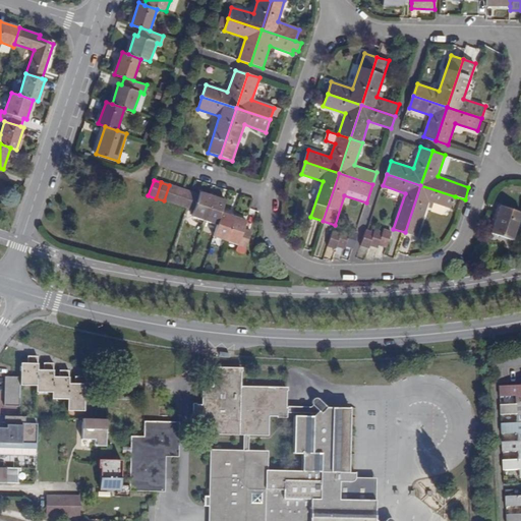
[(176,187),(169,185),(164,200),(171,204),(176,187)]
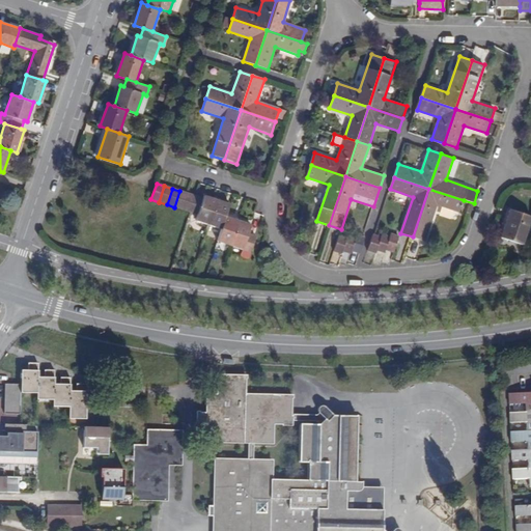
[(428,189),(413,236),(425,241),(438,205),(459,213),(464,200),(428,189)]
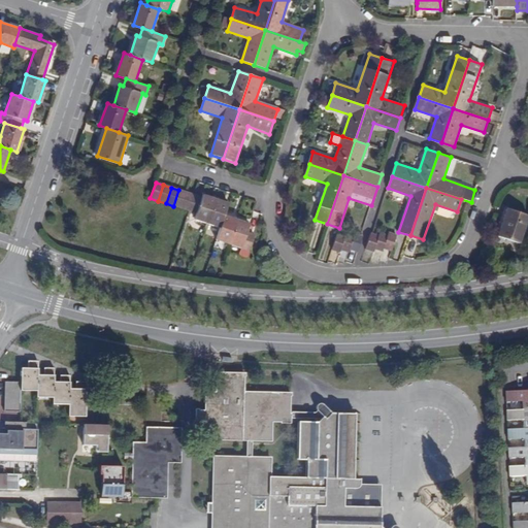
[(178,190),(173,206),(182,208),(187,193),(178,190)]
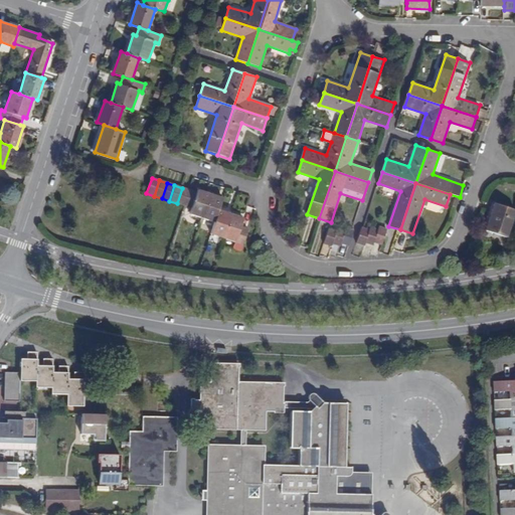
[(184,205),(189,190),(182,188),(177,203),(184,205)]
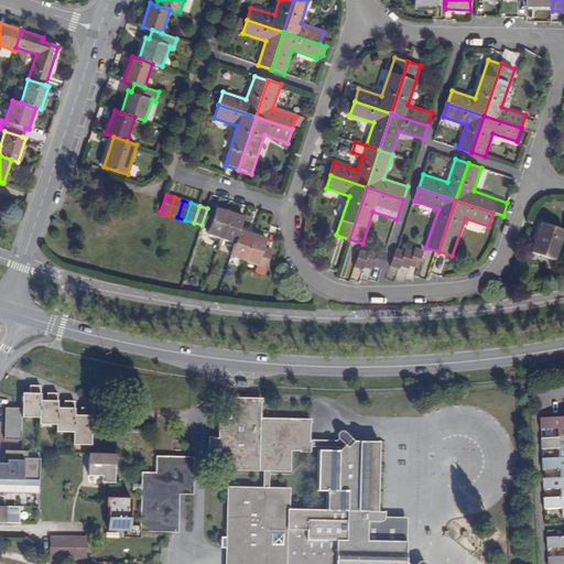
[(221,239),(230,214),(217,209),(216,210),(207,208),(202,225),(210,228),(208,235),(221,239)]
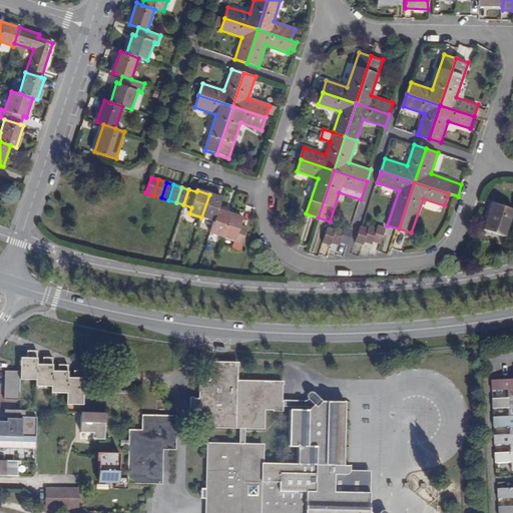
[(201,217),(214,221),(217,209),(221,198),(209,194),(201,217)]
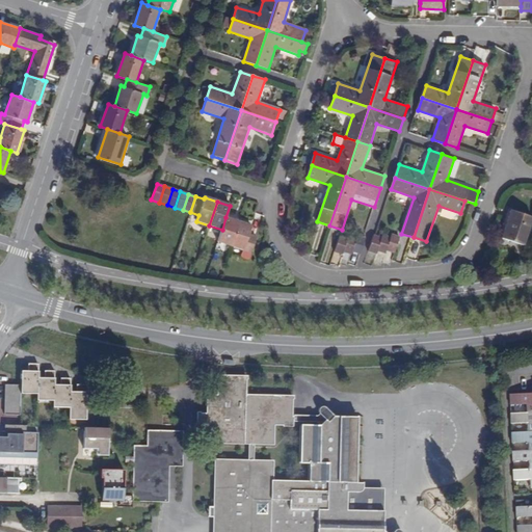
[(531,219),(531,216),(511,210),(502,237),(524,245),(531,219)]
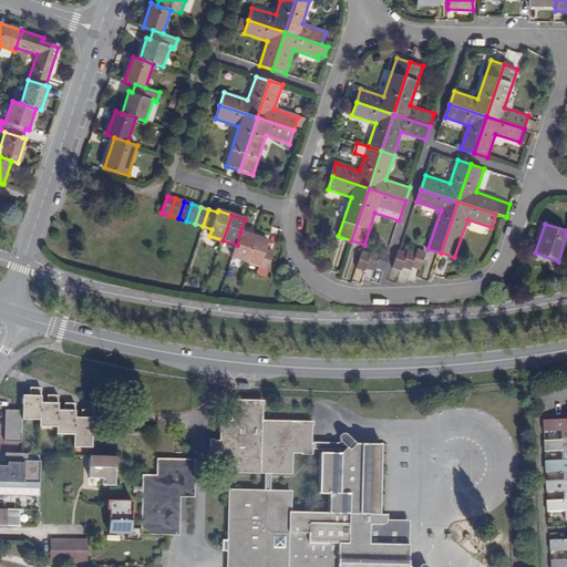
[(255,236),(240,232),(237,245),(232,258),(246,263),(255,236)]
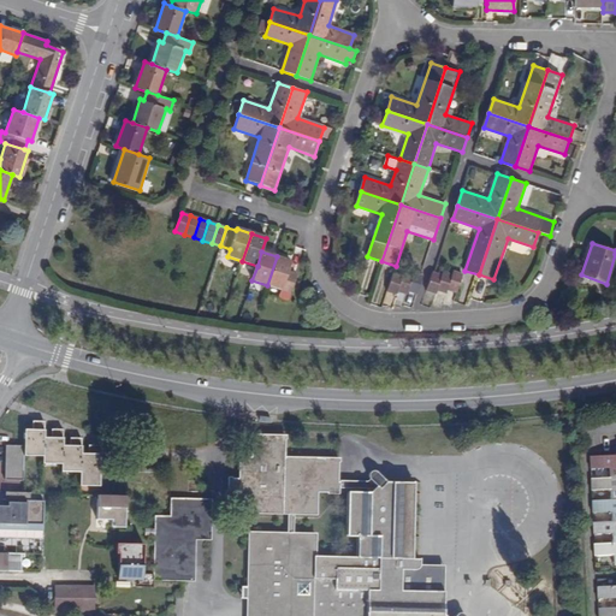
[(291,261),(277,256),(267,285),(290,294),(297,274),(288,272),(291,261)]
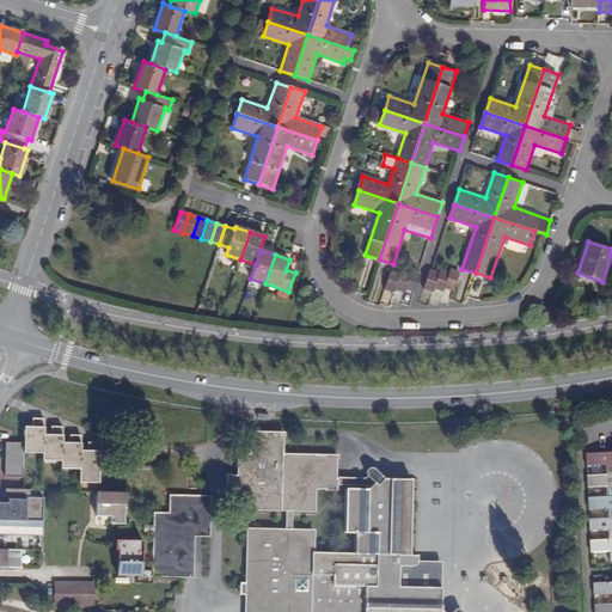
[(441,269),(440,273),(435,288),(444,292),(445,288),(450,273),(441,269)]
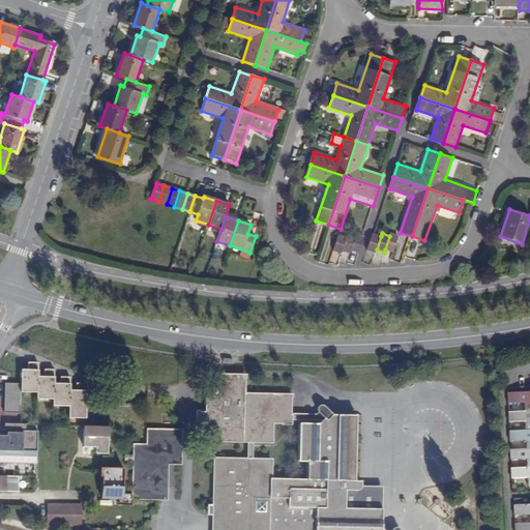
[(390,233),(389,236),(385,249),(393,252),(399,235),(390,233)]
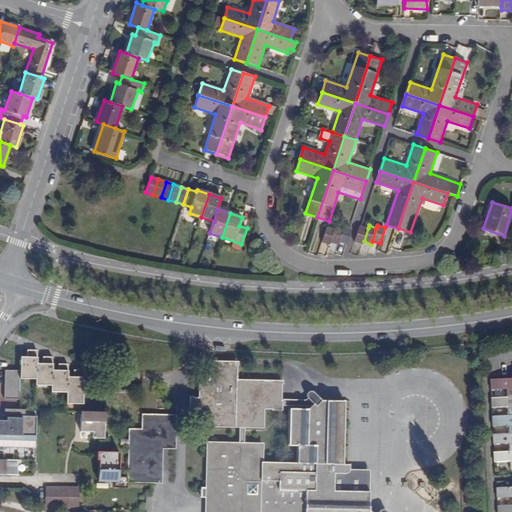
[(330,242),(335,229),(327,226),(322,242),(330,244),(330,242)]
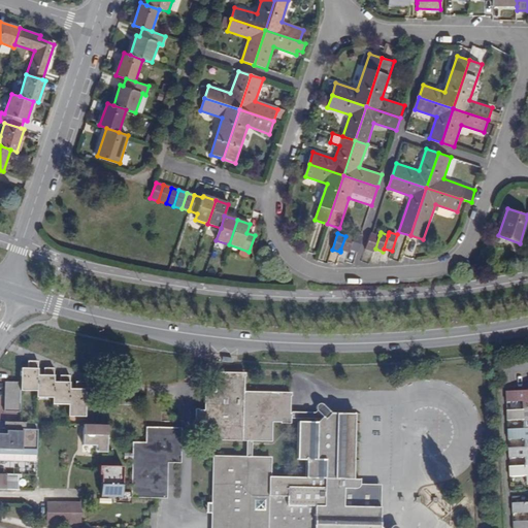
[(347,233),(345,236),(340,250),(349,252),(350,250),(354,235),(347,233)]
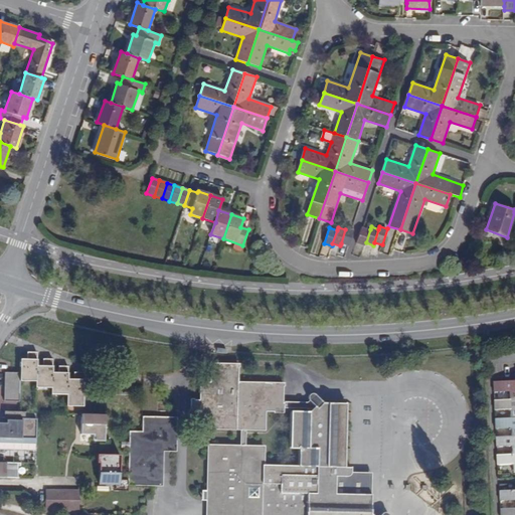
[(345,229),(341,243),(349,246),(355,230),(353,229),(346,227),(345,229)]
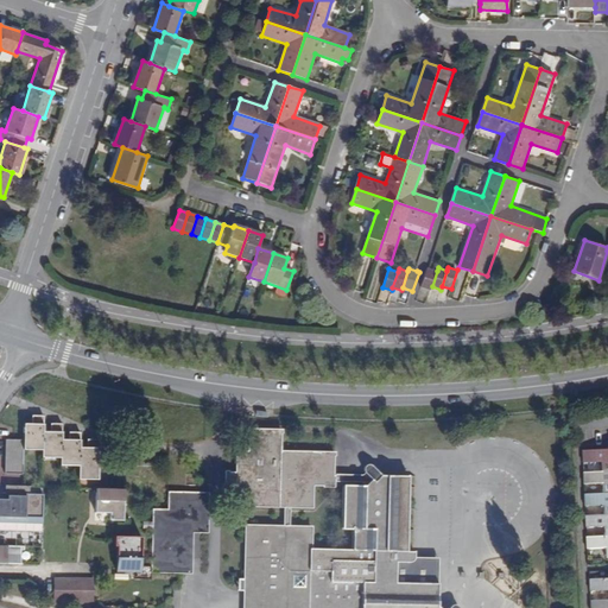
[(431,290),(432,286),(437,271),(430,268),(428,268),(422,286),(431,290)]
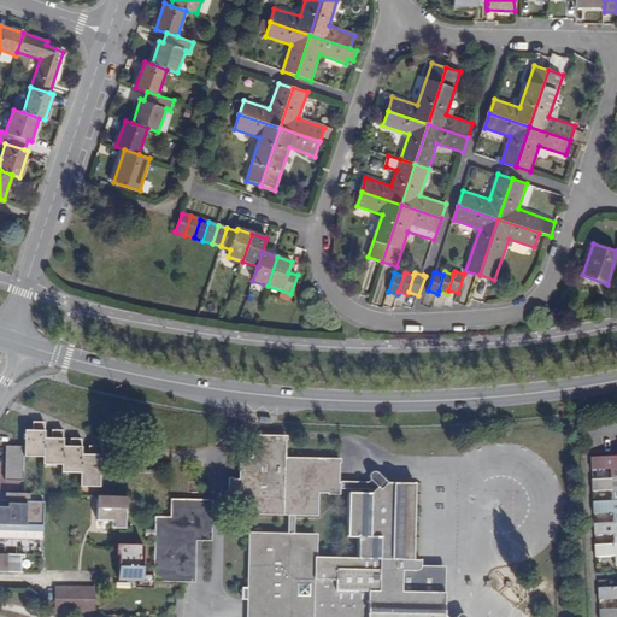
[(46,423),(36,422),(36,430),(27,429),(27,447),(9,447),(9,463),(7,481),(25,482),(27,457),(46,458),(46,465),(63,466),(63,474),(82,475),(81,488),(100,488),(103,448),(92,447),(92,454),(83,454),(83,439),(74,439),(74,447),(64,447),(64,432),(54,430),(54,438),(46,438),(46,423)]
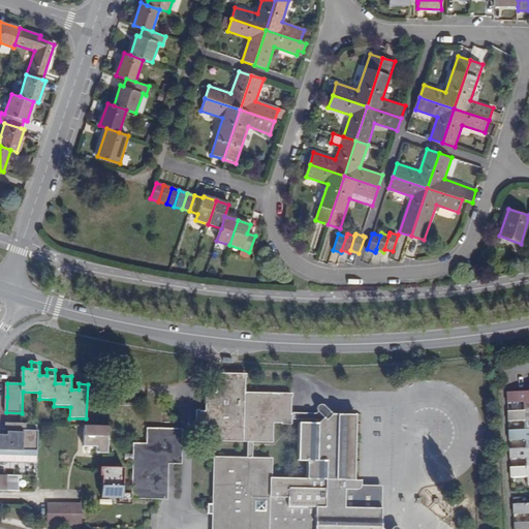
[(240,380),(213,379),(212,397),(203,397),(201,415),(192,415),(192,433),(206,433),(207,427),(211,427),(210,434),(210,442),(242,443),(247,443),(266,444),(266,426),(284,427),(284,424),(284,417),(284,400),(240,398),(240,380)]
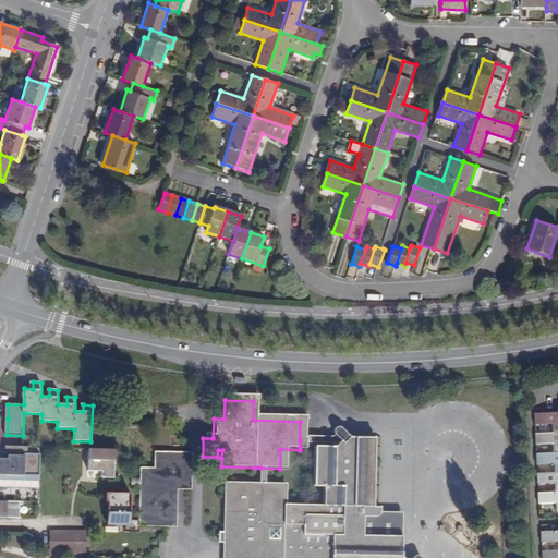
[(548,424),(549,434),(557,433),(557,412),(534,413),(535,424),(548,424)]
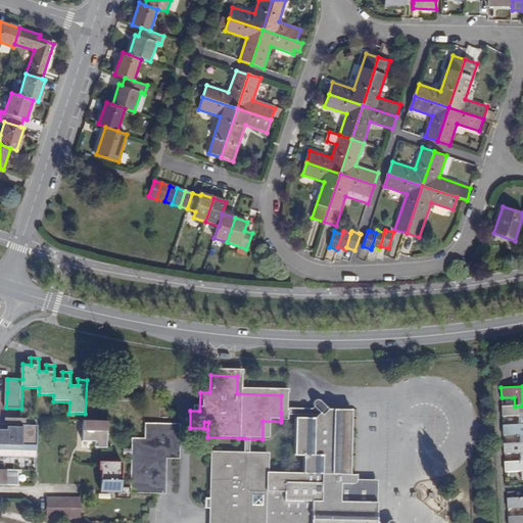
[(522,406),(515,407),(502,407),(503,417),(515,416),(516,424),(522,424),(522,406)]
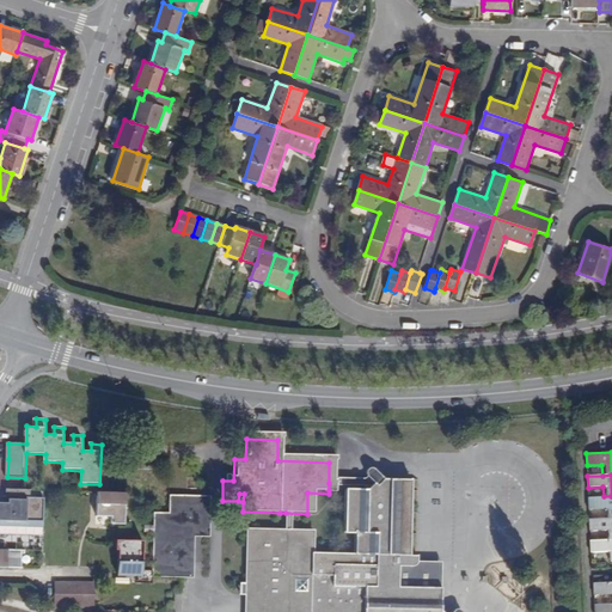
[(407,571),(410,568),(410,560),(403,558),(405,484),(377,483),(366,491),(366,493),(365,491),(360,495),(340,495),(338,537),(348,537),(347,557),(305,556),(306,537),(285,536),(279,536),(243,534),(242,575),(246,576),(244,611),(432,611),(432,593),(391,592),(392,571),(407,571)]
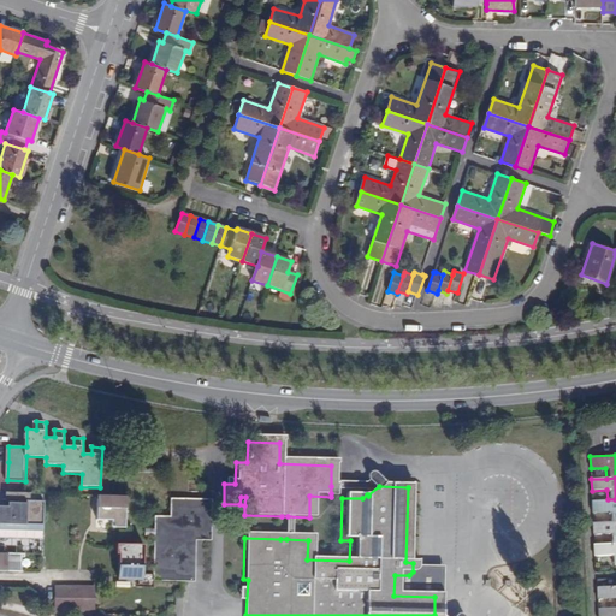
[(362,487),(331,486),(331,493),(359,495),(362,498),(367,495),(368,496),(368,495),(362,487)]
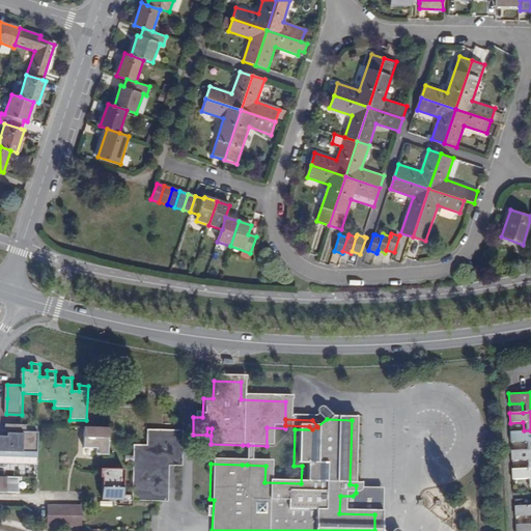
[(18,432),(20,432),(20,426),(8,425),(8,432),(0,431),(0,455),(10,455),(10,460),(18,459),(18,432)]
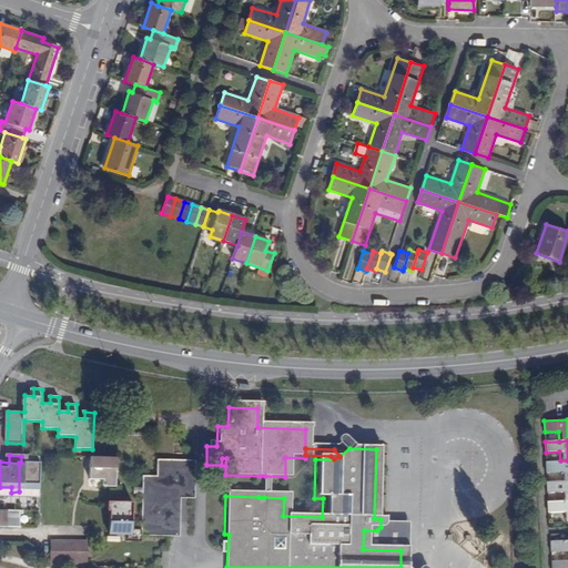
[(109,458),(93,457),(93,462),(84,460),(84,480),(98,480),(98,487),(110,488),(111,458),(109,458)]
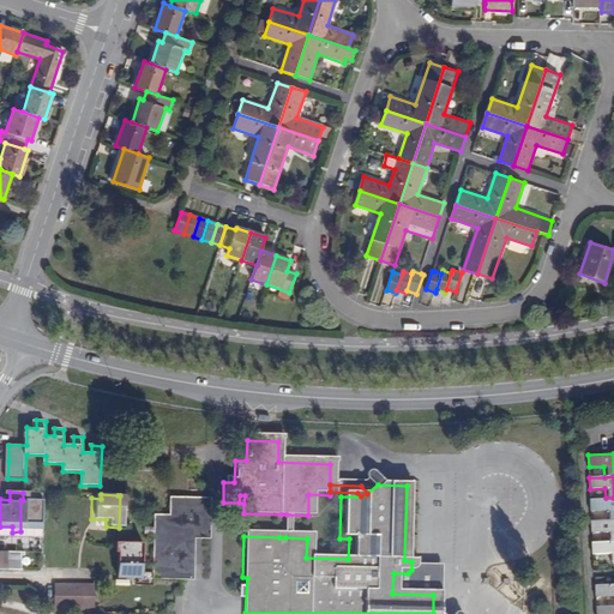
[(613,498),(606,498),(590,499),(590,511),(607,511),(607,521),(613,519),(613,498)]
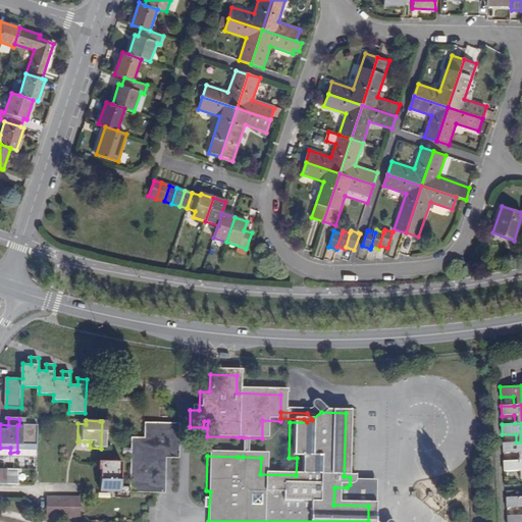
[(21,425),(19,425),(17,425),(17,452),(27,453),(27,448),(32,448),(32,425),(21,425)]
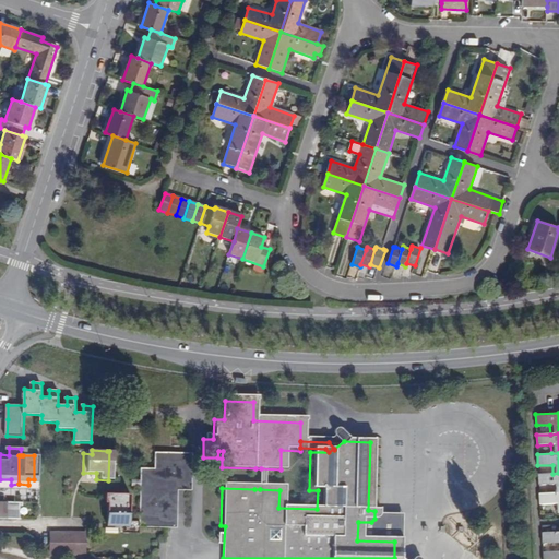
[(146,475),(138,474),(138,530),(171,530),(171,532),(174,532),(175,489),(188,489),(188,458),(151,456),(151,474),(146,473),(146,475)]
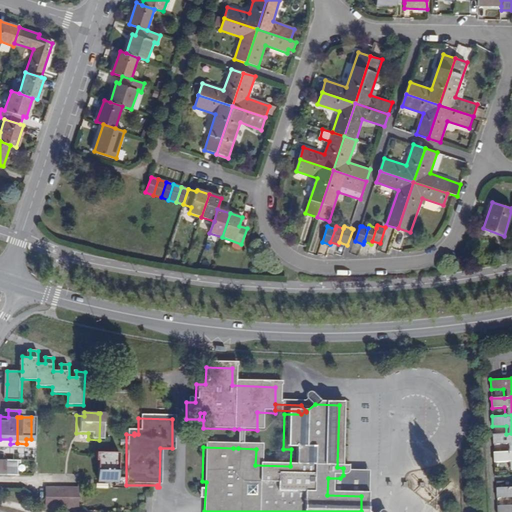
[(511,433),(506,434),(493,434),(493,444),(506,444),(507,452),(511,451),(511,433)]
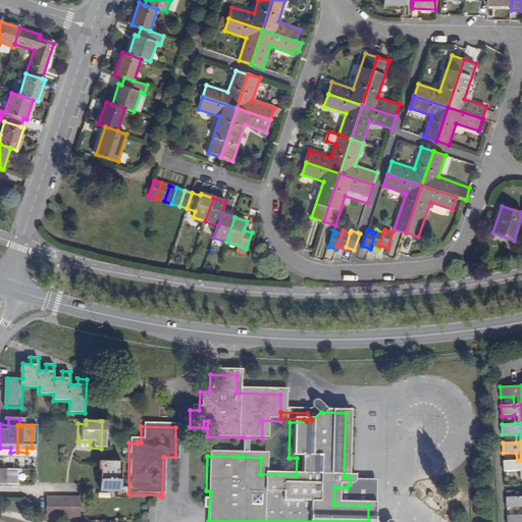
[(521,460),(517,461),(504,462),(504,472),(517,471),(518,480),(521,479),(521,460)]
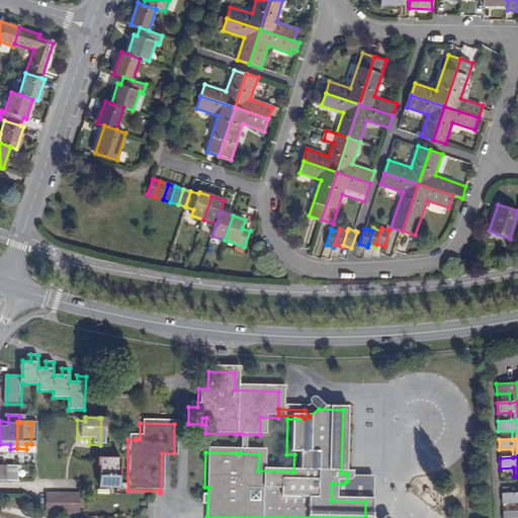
[(116,459),(94,459),(94,466),(97,466),(96,487),(116,487),(116,459)]
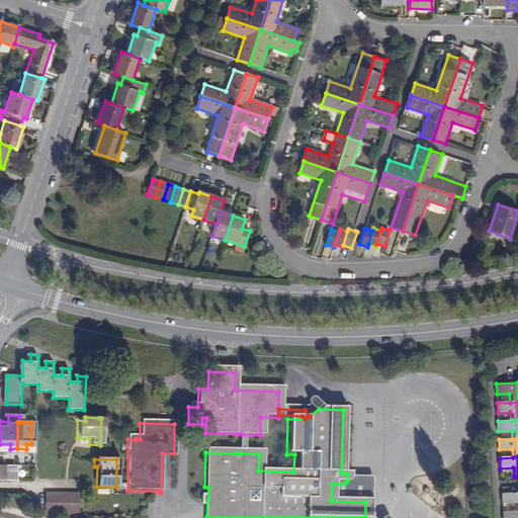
[(20,466),(0,465),(0,480),(19,481),(20,466)]
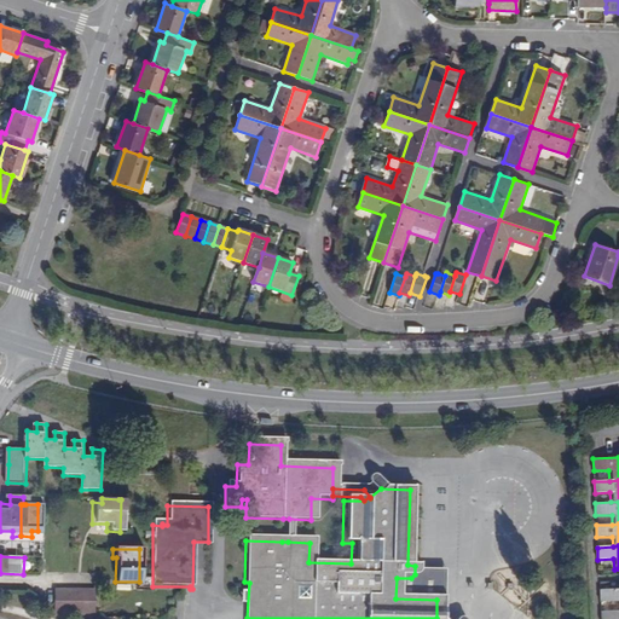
[(615,603),(617,612),(618,611),(618,588),(600,589),(601,603),(615,603)]
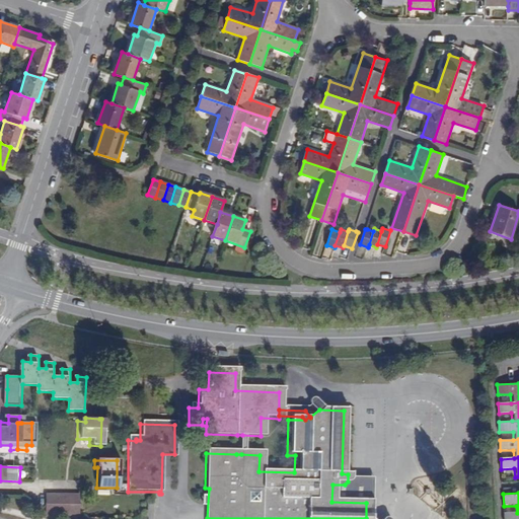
[(63,495),(50,495),(50,509),(63,509),(63,495)]
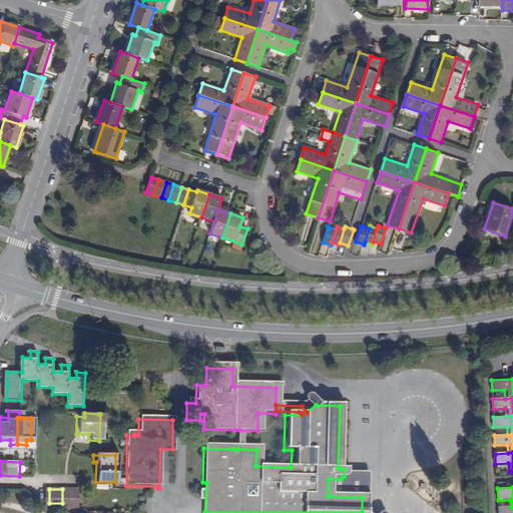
[(62,503),(74,503),(74,489),(62,489),(62,503)]
